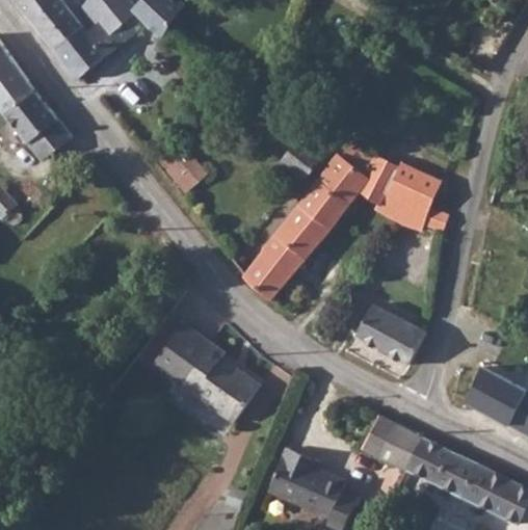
[(72,15),(80,5),(75,0),(11,0),(53,51),(82,27),(72,15)]
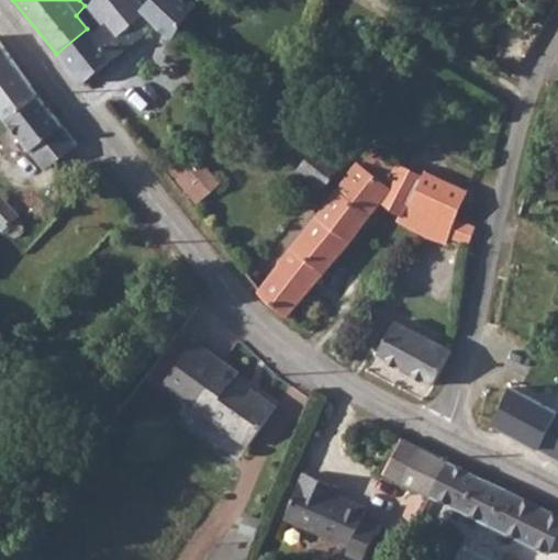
[(87,29),(56,54),(81,85),(143,34),(137,29),(147,20),(168,43),(186,13),(188,9),(178,0),(148,0),(141,9),(133,0),(89,0),(85,6),(76,15),(87,29)]
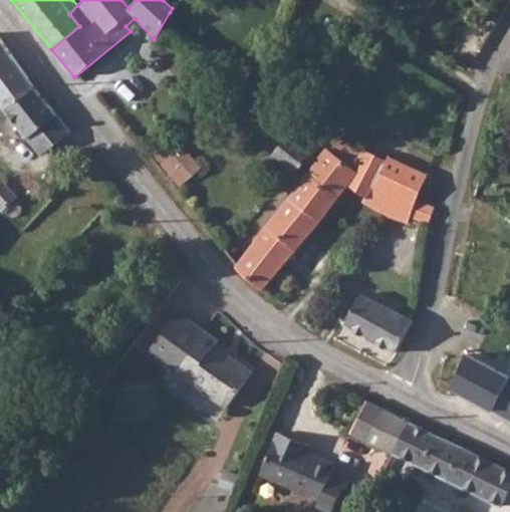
[(0,70),(12,61),(0,44),(0,70)]
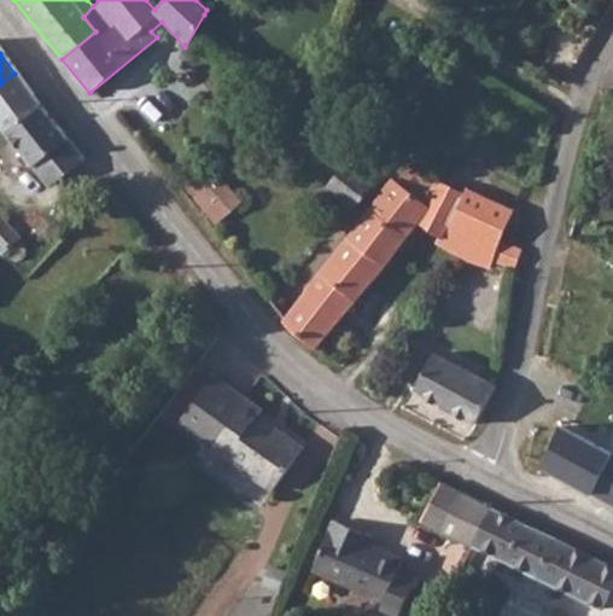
[(45,189),(81,162),(52,126),(39,109),(15,74),(0,85),(0,133),(45,189)]
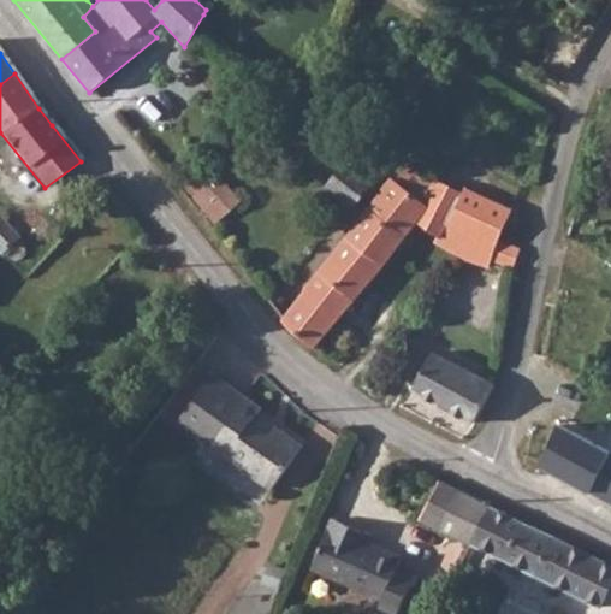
[(371,186),(342,164),(322,188),(350,210),(371,186)]
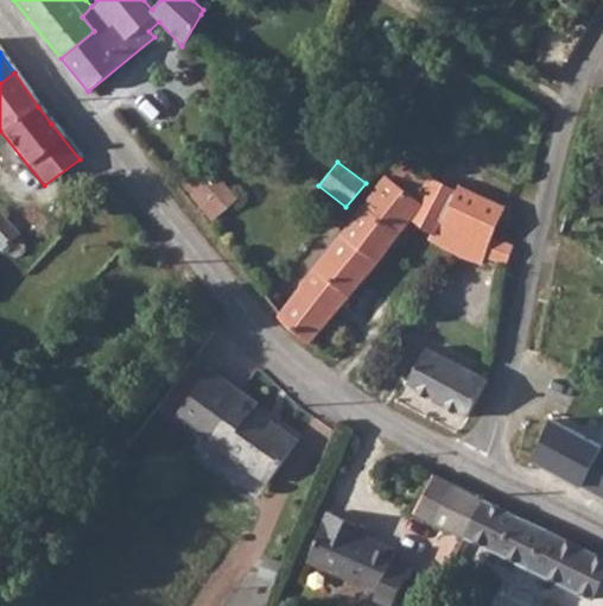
[(385,177),(275,316),(278,319),(309,345),(408,219),(429,237),(426,240),(449,254),(459,258),(471,233),(489,239),(502,206),(456,185),(454,190),(427,177),(423,182),(401,164),(388,180),(385,177)]
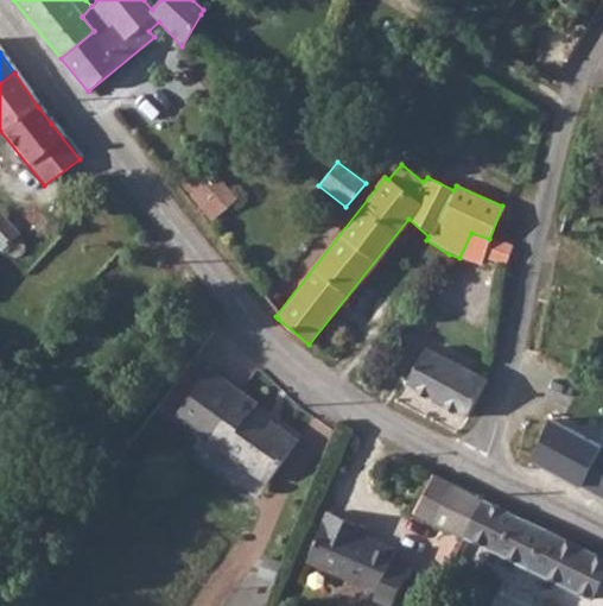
[(192,169),(190,171),(177,183),(210,220),(234,200),(213,175),(204,181),(192,169)]
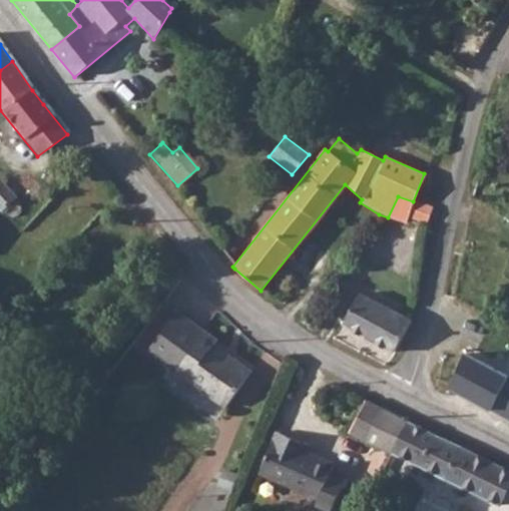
[(14,197),(0,182),(0,209),(5,215),(10,217),(15,216),(17,213),(18,208),(17,205),(12,200),(14,197)]
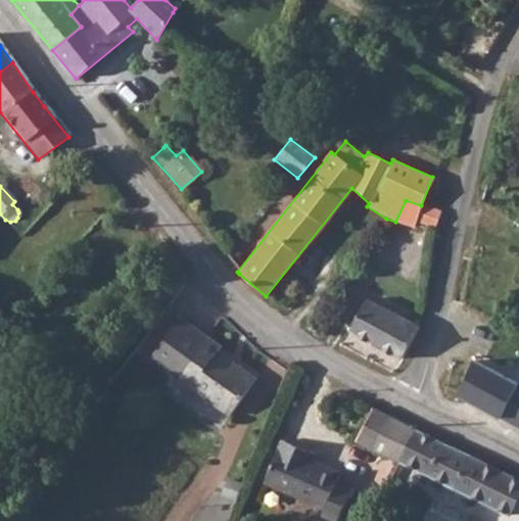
[(435,220),(437,212),(421,205),(406,200),(395,222),(412,229),(415,222),(433,229),(435,220)]
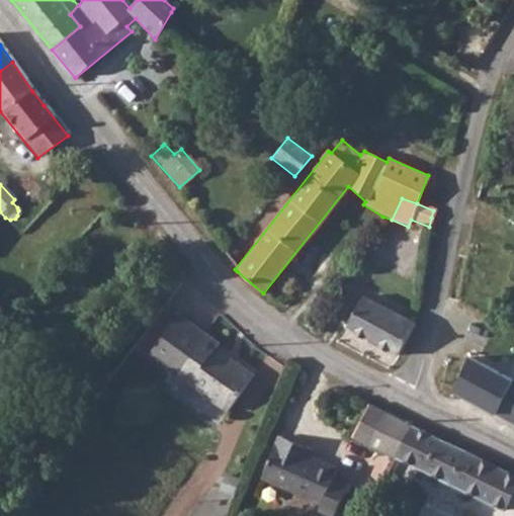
[(397,357),(412,325),(361,296),(345,329),(397,357)]
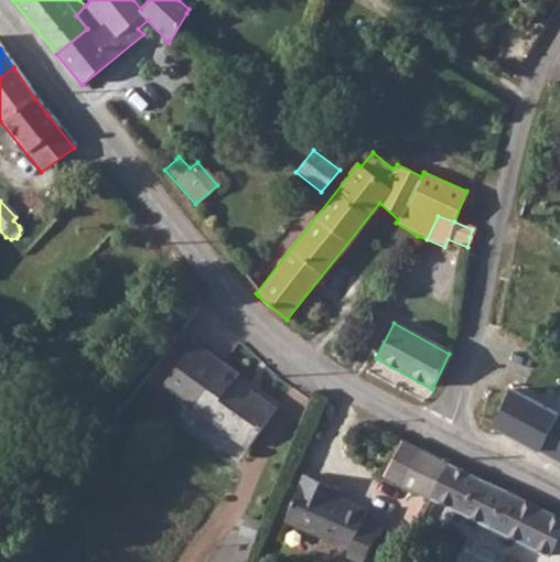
[(159,388),(245,450),(275,409),(233,381),(236,376),(192,344),(159,388)]
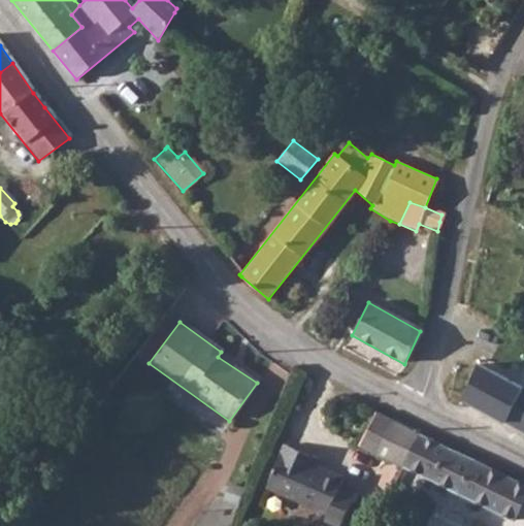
[(460,400),(523,434),(523,391),(488,371),(482,367),(478,368),(460,400)]
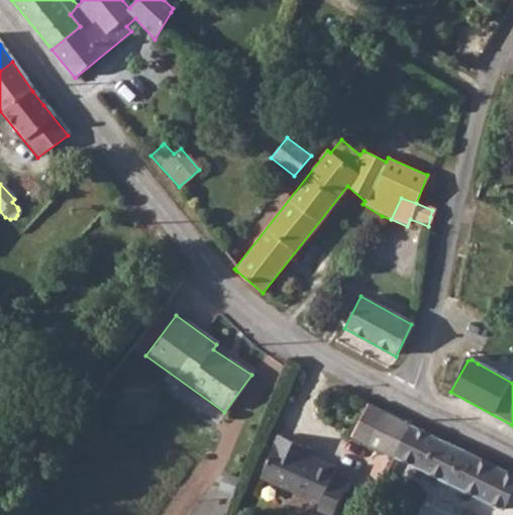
[(384,414),(367,405),(350,436),(368,444),(384,414)]
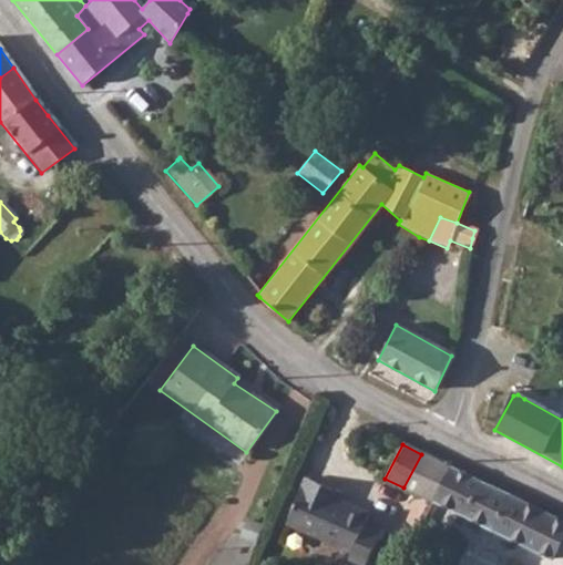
[(421,454),(403,488),(430,501),(448,466),(436,461),(421,454)]
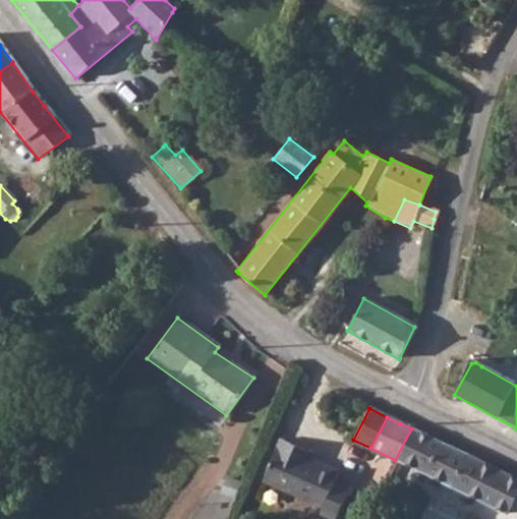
[(507,515),(516,494),(516,480),(411,428),(395,460),(507,515)]
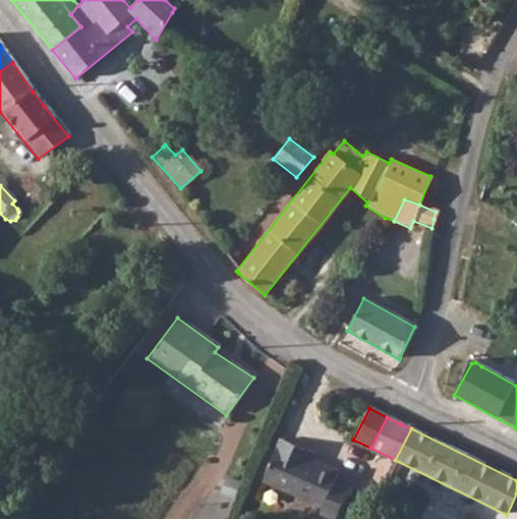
[(318,515),(328,518),(335,518),(348,487),(334,482),(337,473),(307,461),(310,453),(278,440),(261,482),(321,508),(318,515)]
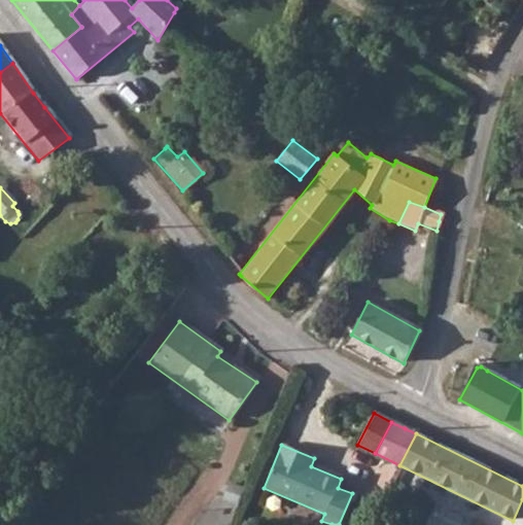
[(374,515),(384,520),(397,493),(388,488),(374,515)]
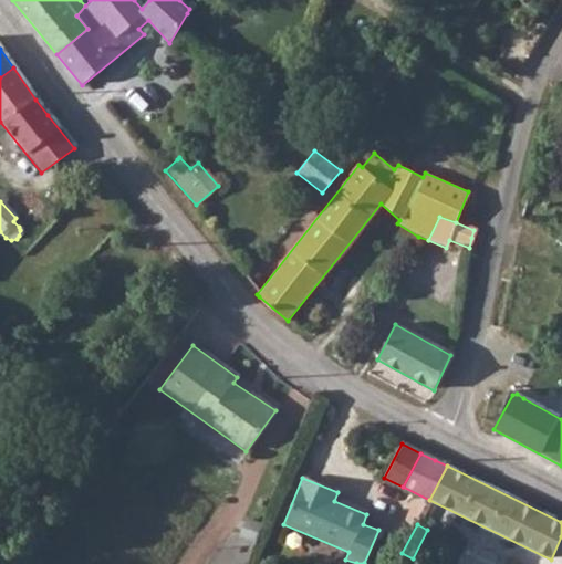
[(394,549),(385,563),(409,563),(413,559),(402,553),(394,549)]
